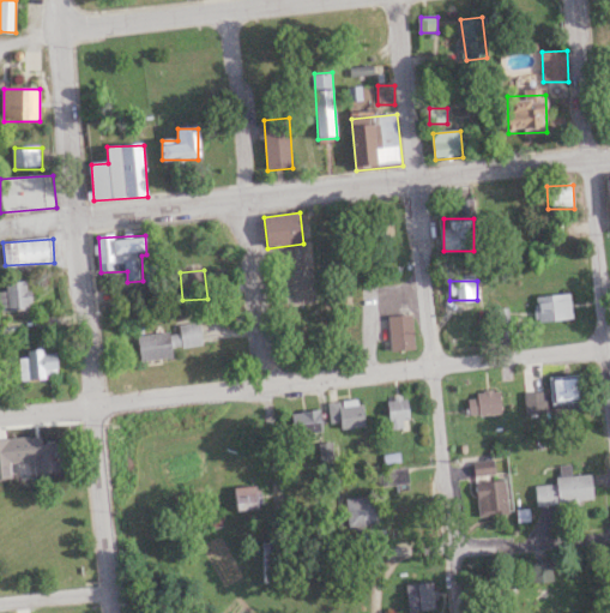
[(0,292),(0,311),(30,311),(30,282),(7,282),(7,293),(0,292)]
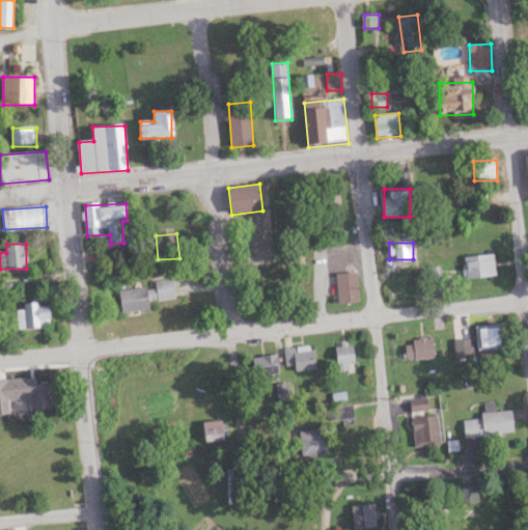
[(496,277),(496,255),(464,255),(464,277),(496,277)]
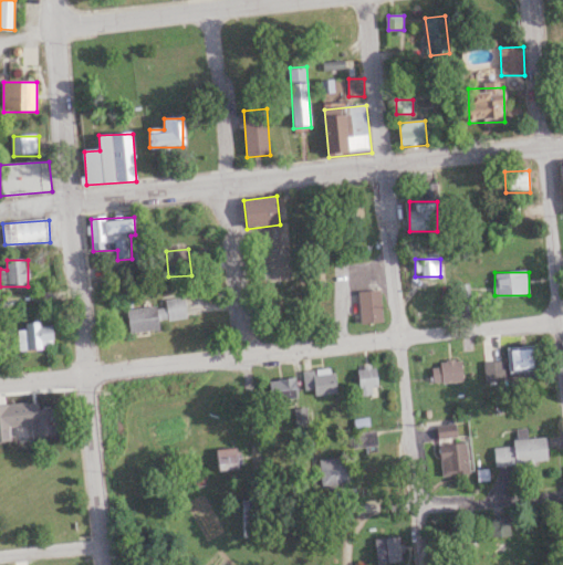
[(457,288),(458,301),(471,299),(469,285),(457,288)]
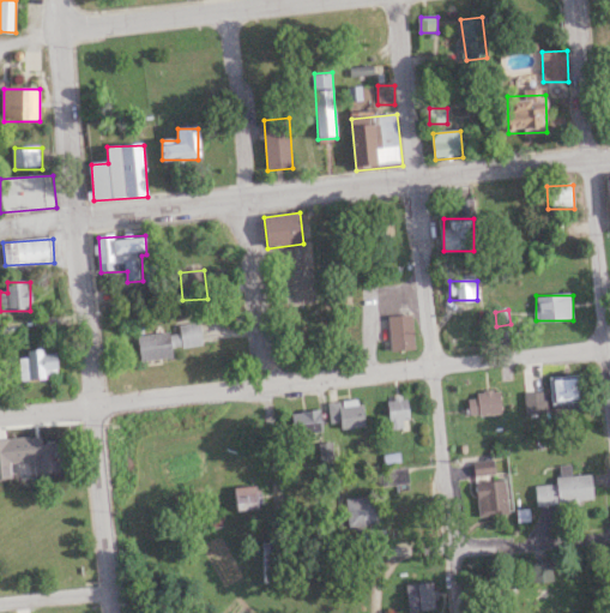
[(415,317),(391,317),(391,349),(415,349),(415,317)]
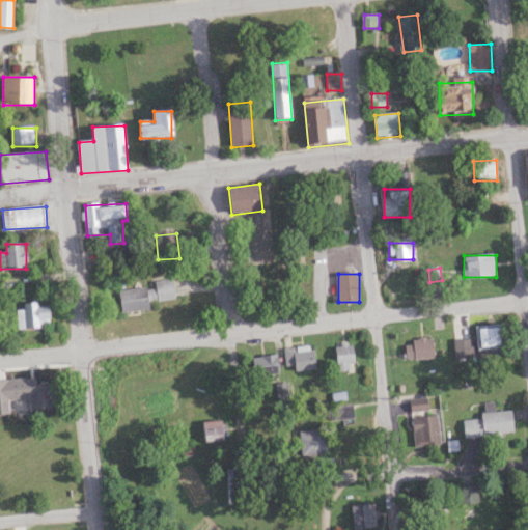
[(149,302),(176,299),(175,280),(156,281),(156,287),(120,290),(122,313),(150,310),(149,302)]
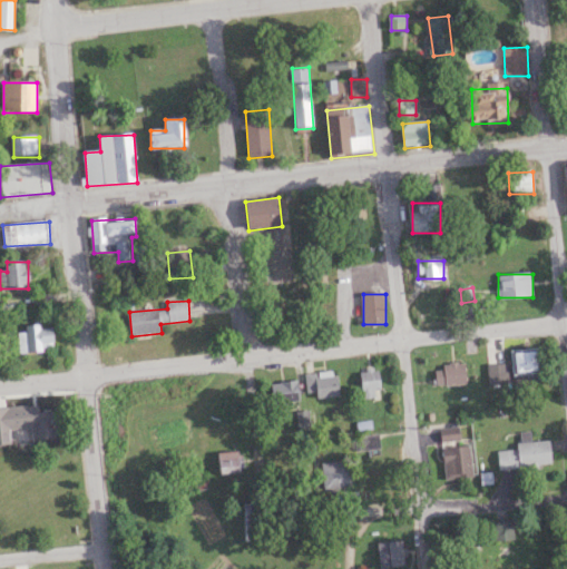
[(52,325),(19,329),(21,353),(55,350),(52,325)]
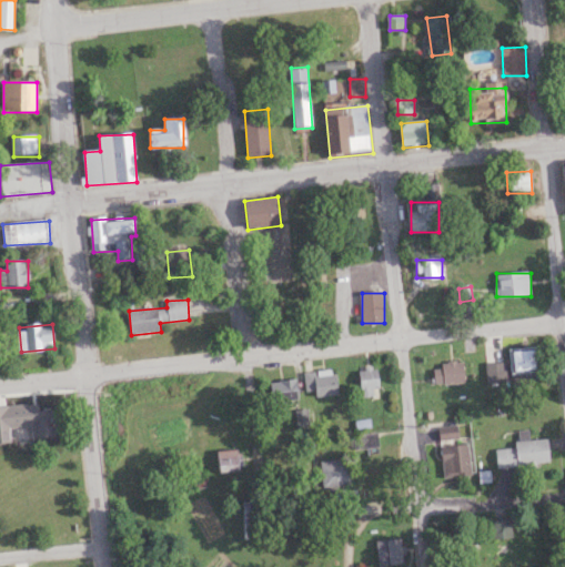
[(513,374),(538,372),(536,348),(511,351),(513,374)]
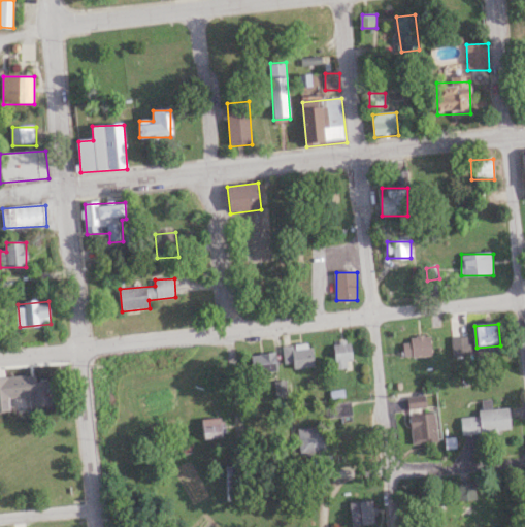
[(454,354),(469,354),(469,337),(454,337),(454,354)]
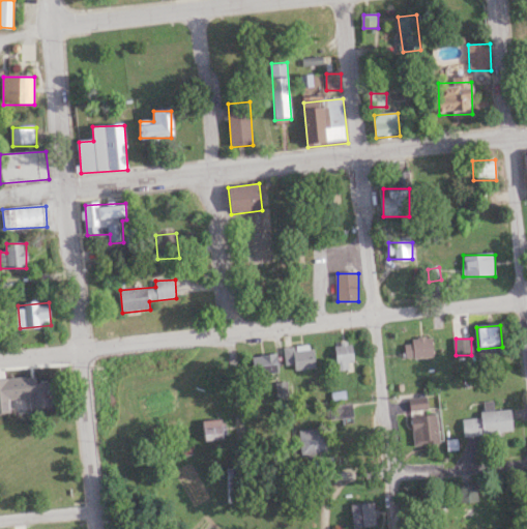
[(406,357),(434,357),(434,340),(406,340),(406,357)]
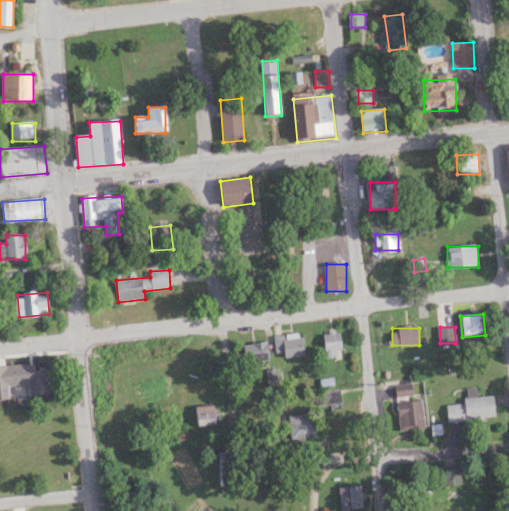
[(324,332),(326,358),(342,357),(339,331),(324,332)]
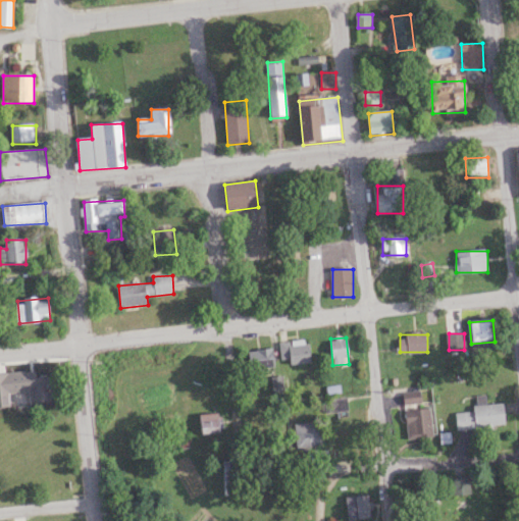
[(310,362),(309,341),(280,343),(282,364),(310,362)]
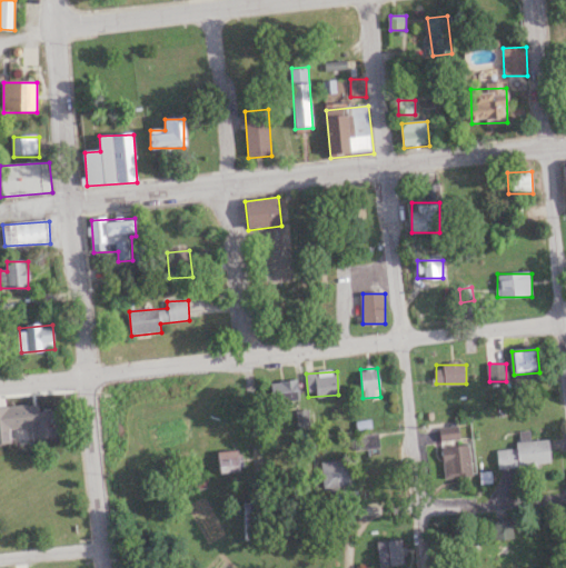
[(271,382),(274,404),(299,400),(298,380),(271,382)]
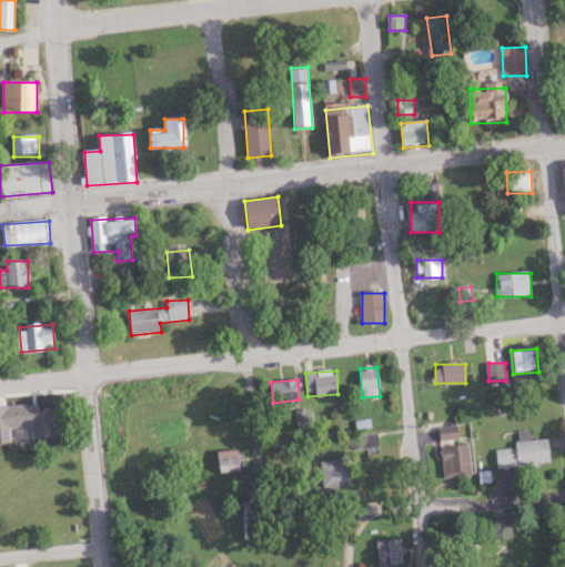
[(0,402),(0,423),(30,423),(30,402),(0,402)]
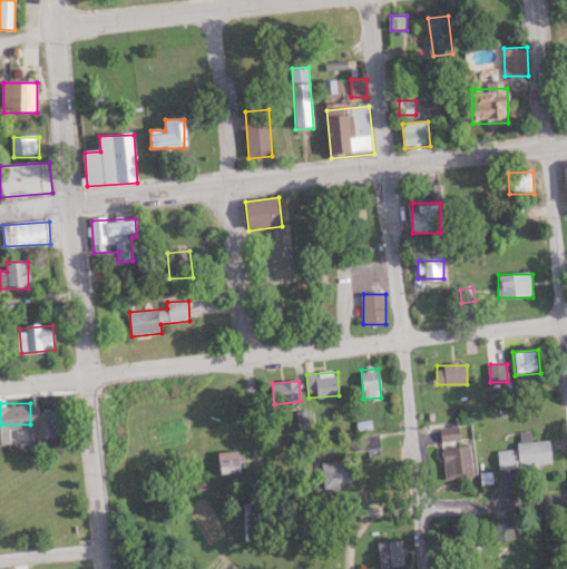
[(35,412),(35,439),(58,439),(58,412),(35,412)]
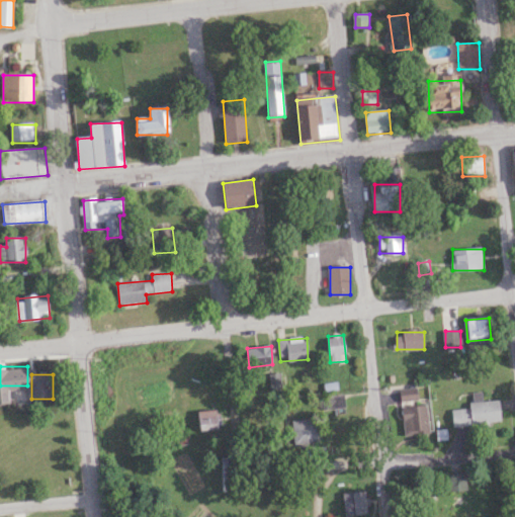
[(325,383),(325,410),(343,409),(343,383),(325,383)]
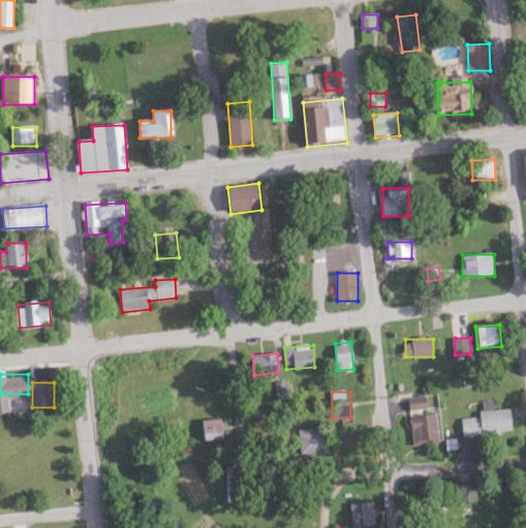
[(410,399),(412,411),(428,408),(426,396),(410,399)]
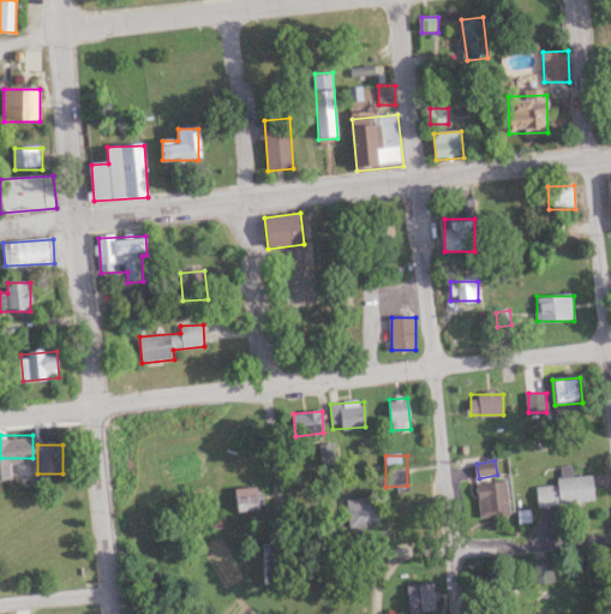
[(538,487),(540,507),(595,502),(593,476),(574,477),(573,465),(561,466),(563,484),(538,487)]
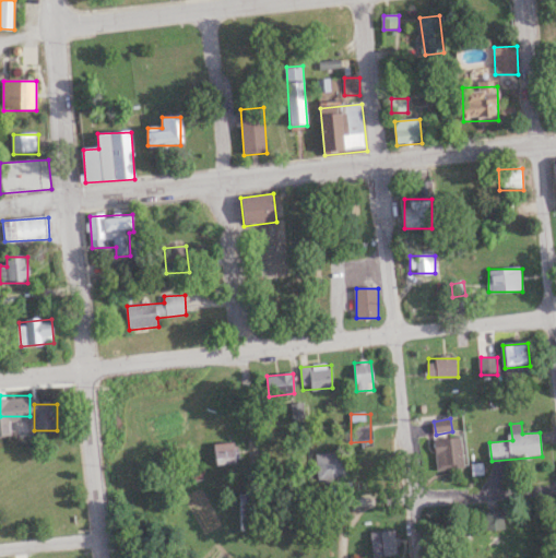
[(437,437),(437,470),(463,470),(463,437),(437,437)]
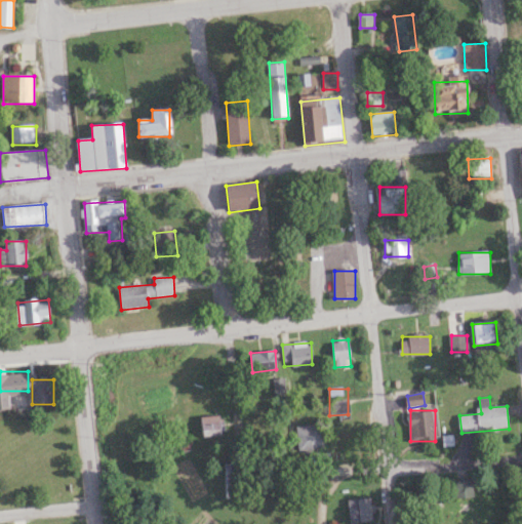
[(223,436),(223,418),(203,418),(203,436),(223,436)]
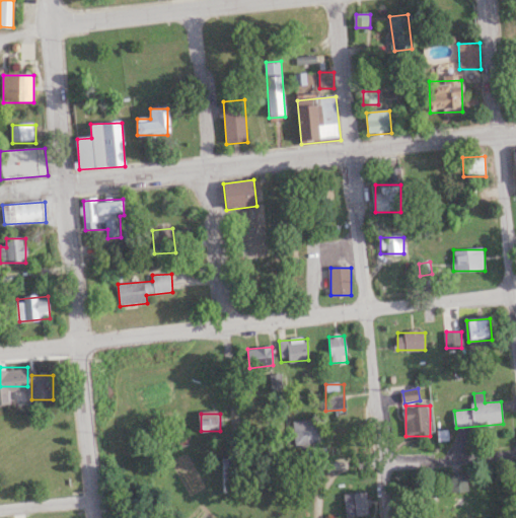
[(295,446),(320,446),(320,421),(295,421),(295,446)]
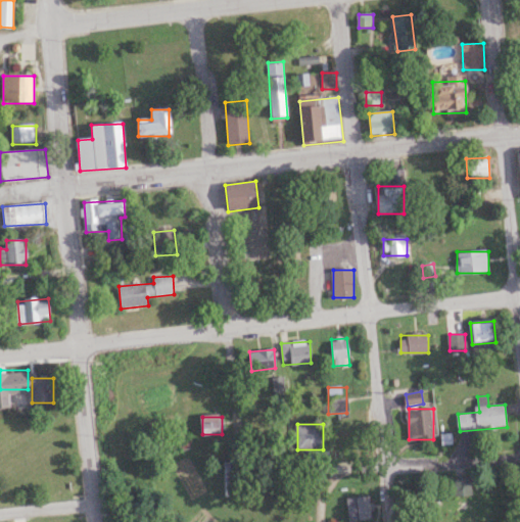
[(472,495),(471,478),(454,480),(455,497),(472,495)]
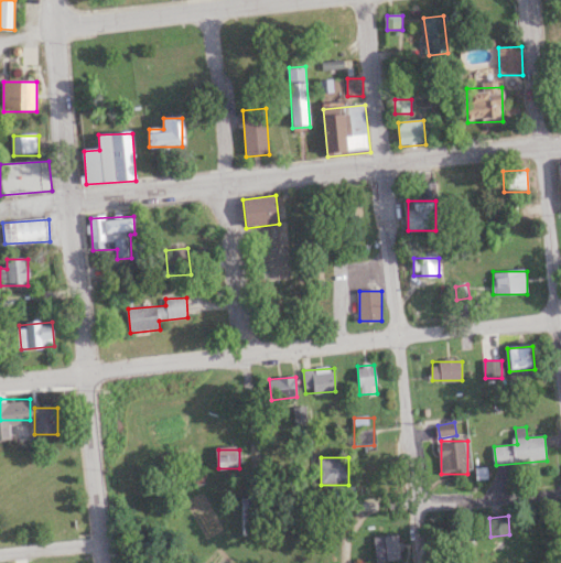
[(400,560),(398,536),(374,537),(376,561),(400,560)]
